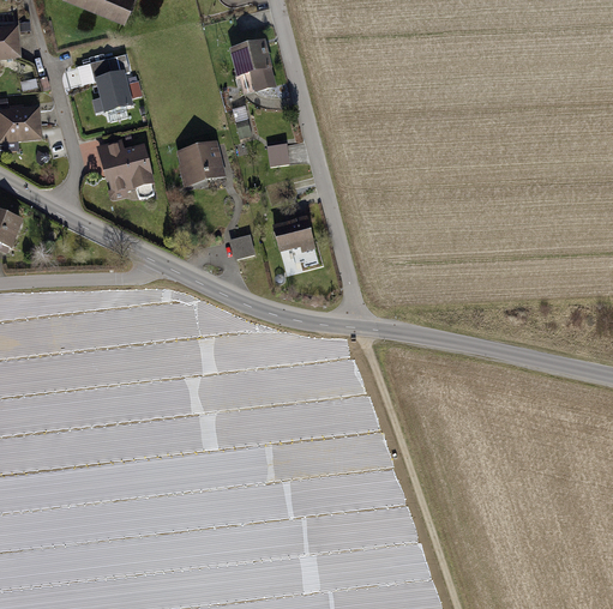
[(84,0),(122,16),(128,0),(84,0)]
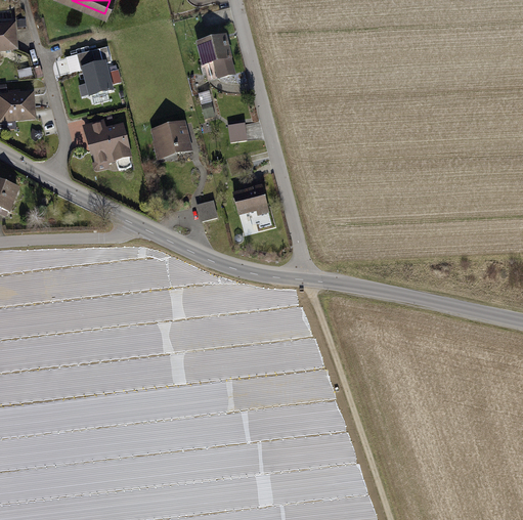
[(14,19),(0,20),(0,49),(17,47),(14,19)]
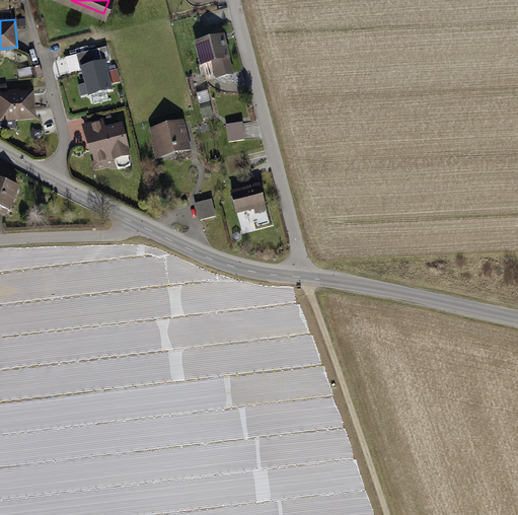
[(223,31),(192,40),(199,64),(210,61),(214,77),(233,72),(223,31)]
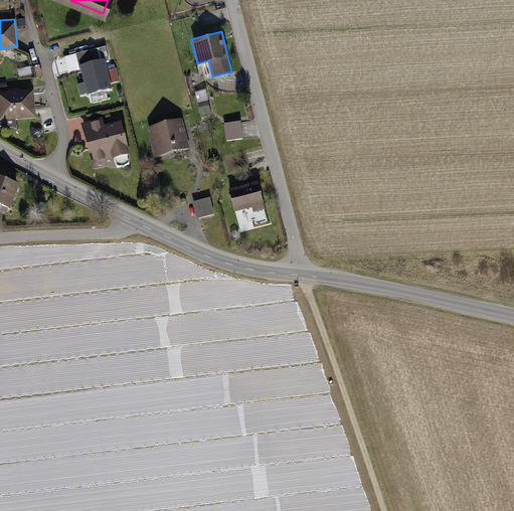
[(79,49),(91,90),(112,84),(101,43),(79,49)]
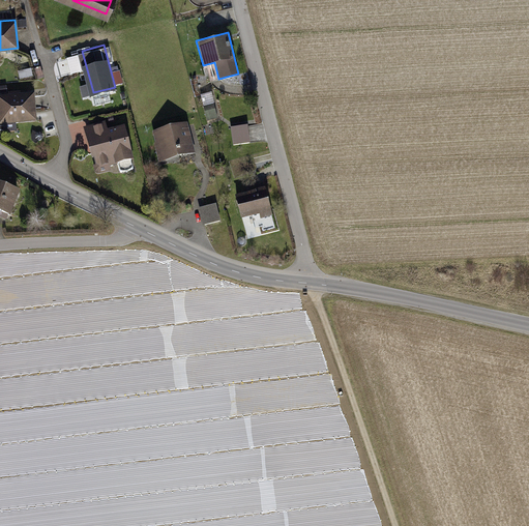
[(117,82),(125,80),(122,66),(114,68),(117,82)]
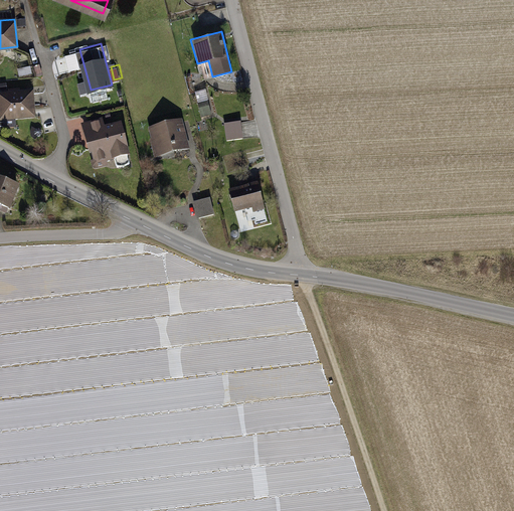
[(33,88),(0,90),(0,118),(35,116),(33,88)]
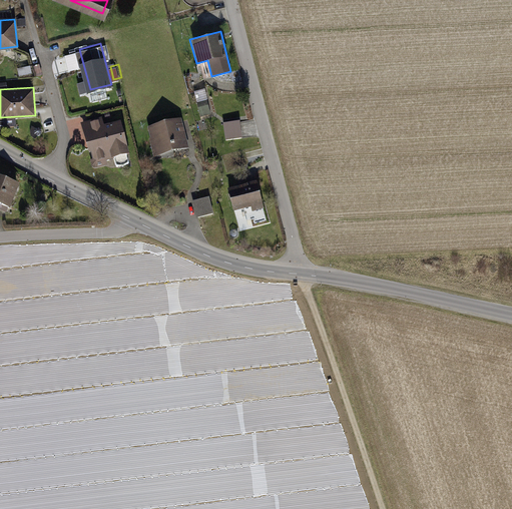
[(103,112),(79,118),(86,148),(91,152),(94,165),(107,162),(106,157),(129,152),(121,117),(105,121),(103,112)]
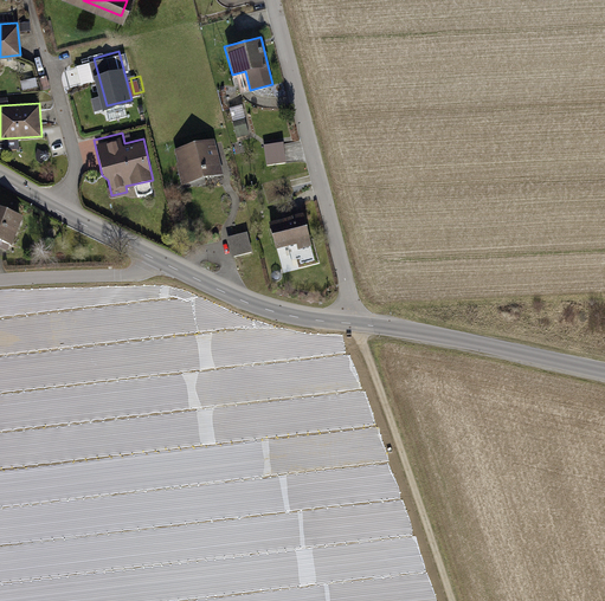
[(213,136),(174,146),(184,181),(223,172),(213,136)]
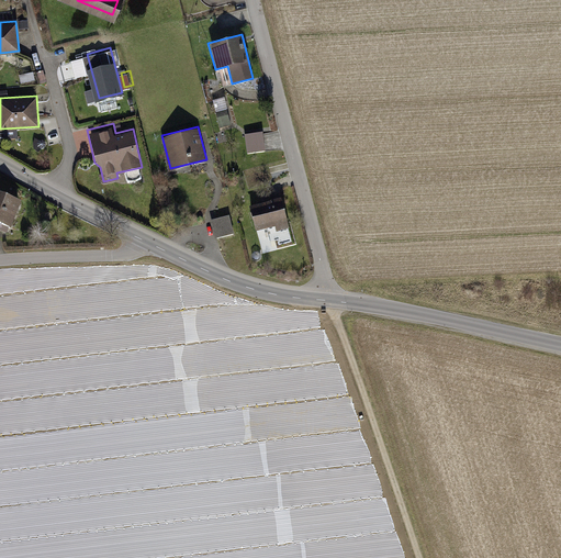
[(261,129),(244,131),(247,151),(265,147),(261,129)]
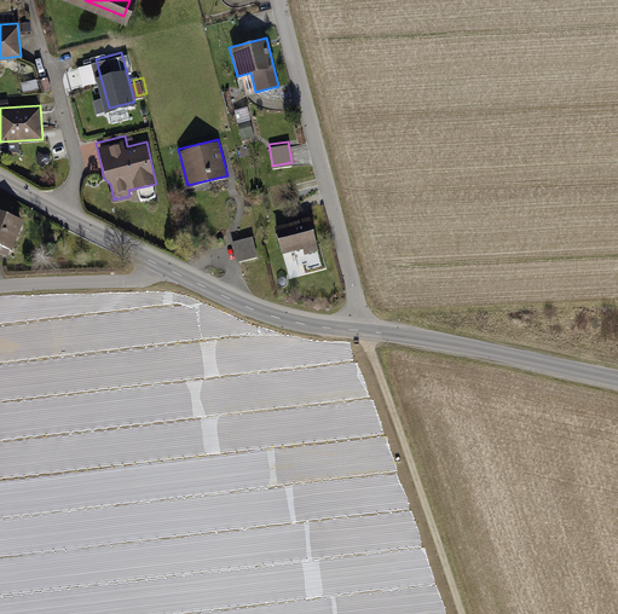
[(21,220),(0,212),(0,247),(10,250),(21,220)]
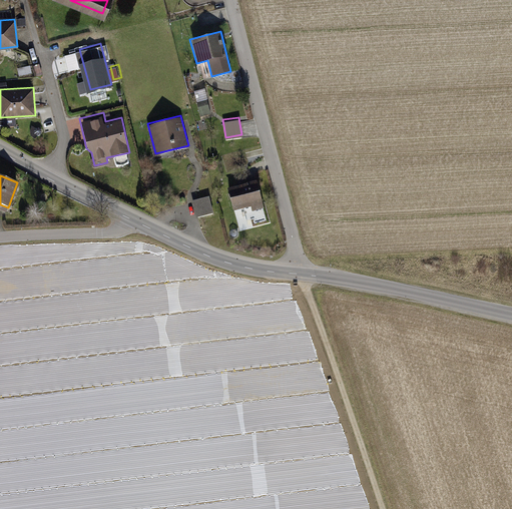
[(257,176),(225,185),(232,210),(250,205),(252,210),(266,206),(257,176)]
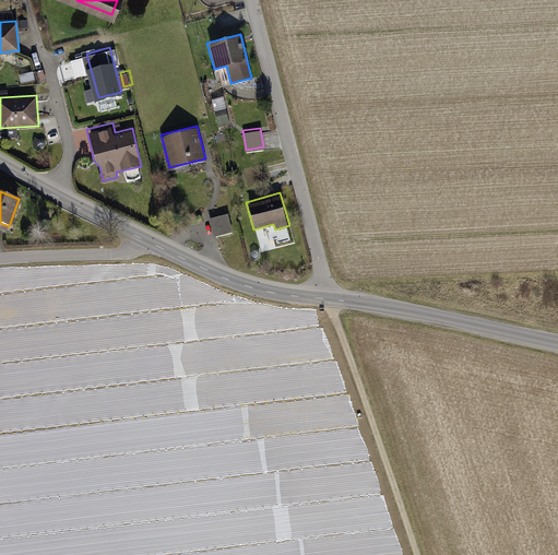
[(227,212),(208,217),(213,235),(232,229),(227,212)]
